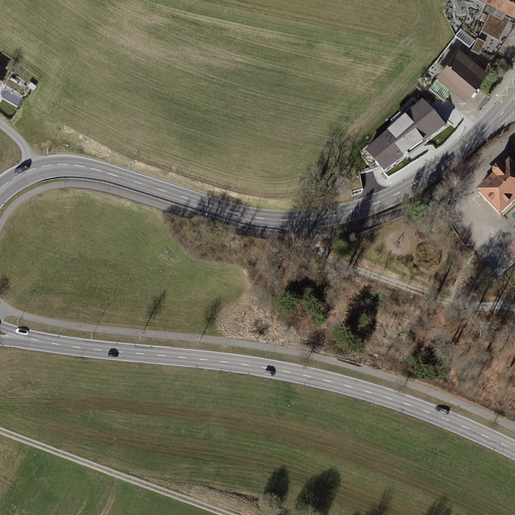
[(514,0),(502,0),(498,8),(493,6),(480,31),(499,40),(510,18),(505,15),(507,12),(514,16),(514,0)]
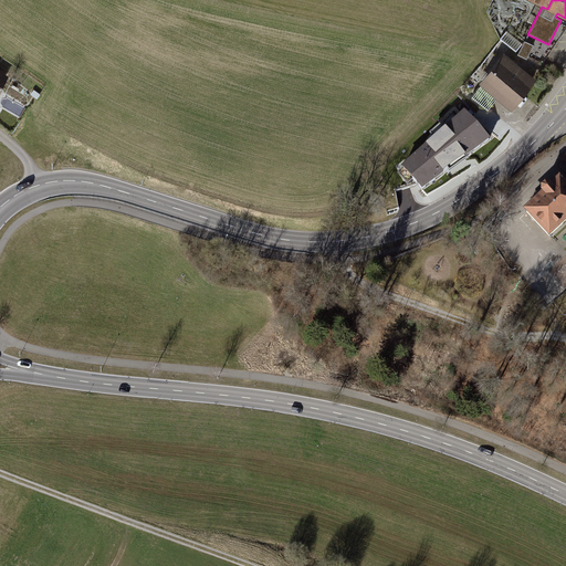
[(530,0),(542,7),(547,9),(552,0),(530,0)]
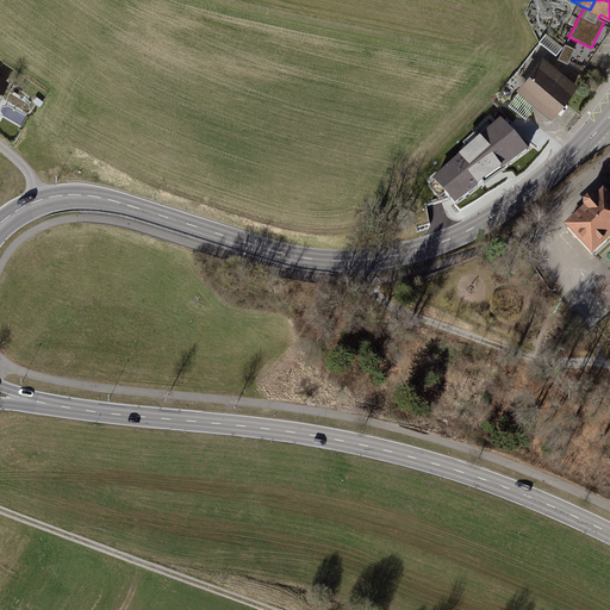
[(578,89),(545,63),(510,107),(526,119),(536,106),(554,120),(578,89)]
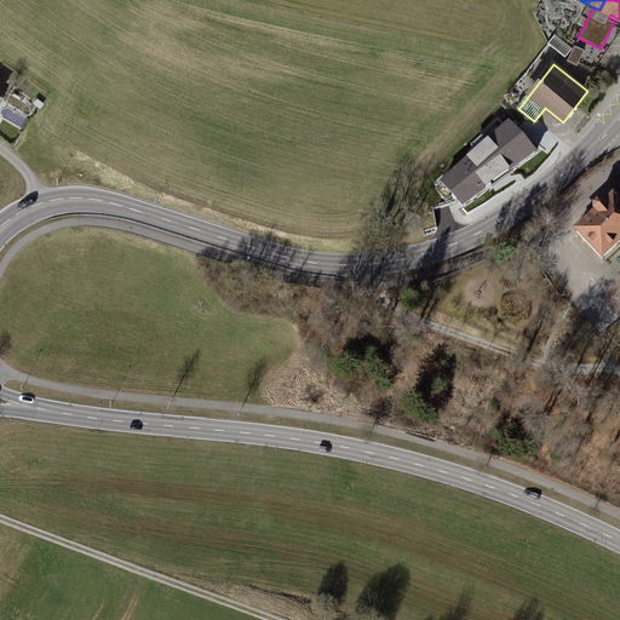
[(481,167),(493,184),(543,150),(528,128),(489,154),(487,150),(472,161),(478,168),(481,167)]
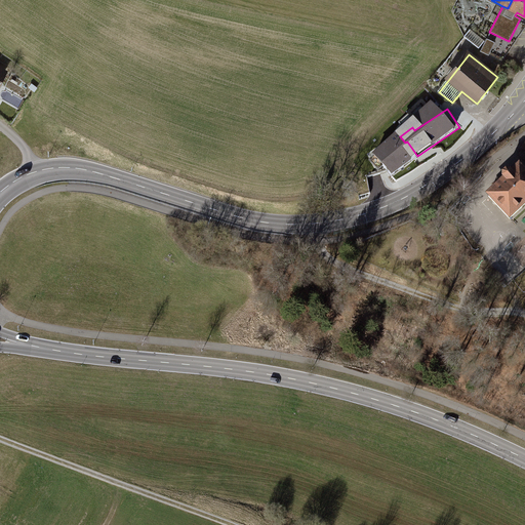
[(488,197),(510,219),(524,204),(524,173),(519,168),(512,174),(510,173),(509,172),(506,172),(505,173),(496,182),(500,186),(488,197)]
